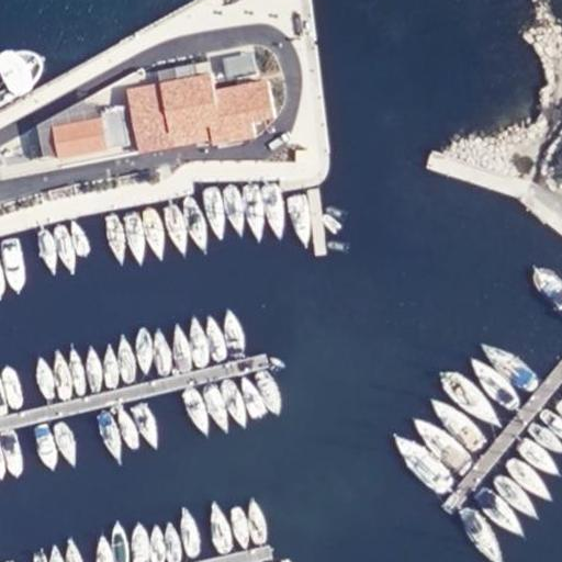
[(238,14),(227,21),(232,27),(243,21),(238,14)]
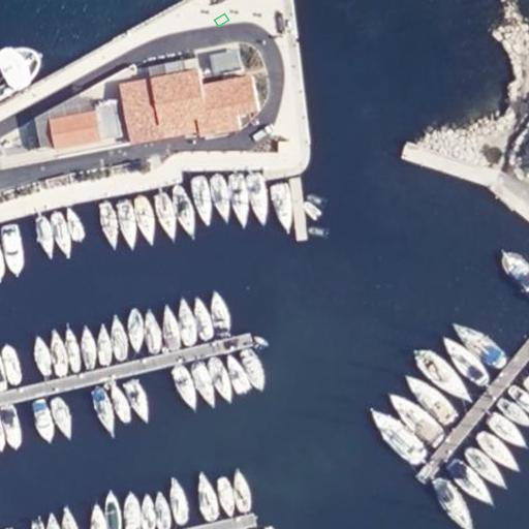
[(198,69),(119,86),(129,142),(197,128),(196,120),(208,117),(201,84),(198,69)]
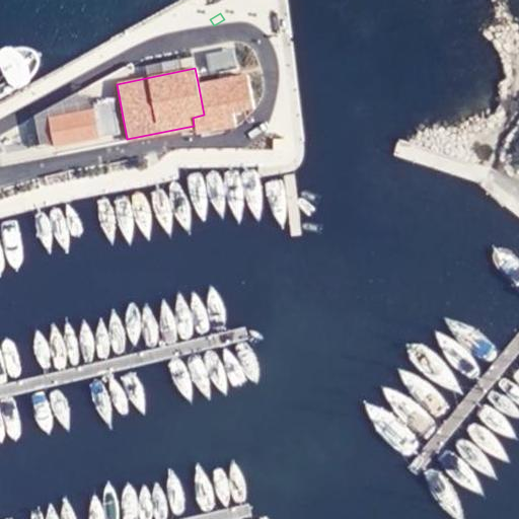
[(235,130),(232,113),(253,107),(246,72),(198,82),(204,115),(193,118),(194,126),(196,137),(235,130)]
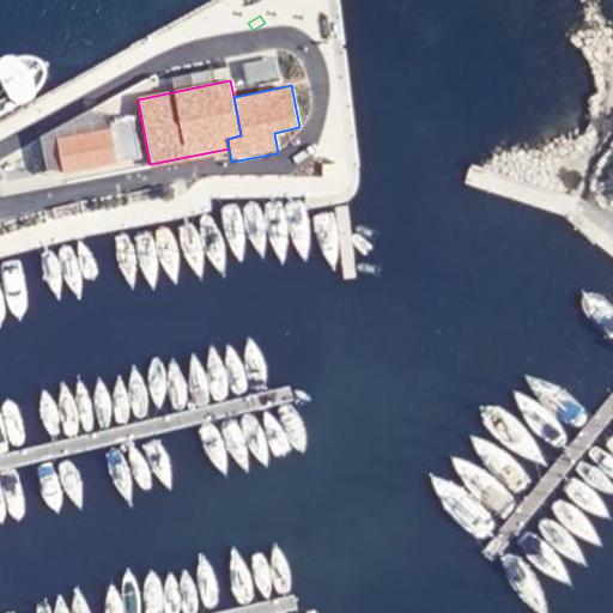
[(133,115),(110,120),(119,161),(140,157),(133,115)]
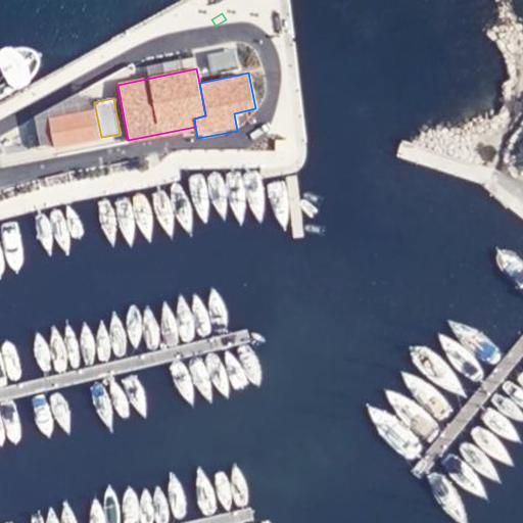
[(94,109),(47,119),(52,147),(100,138),(94,109)]
